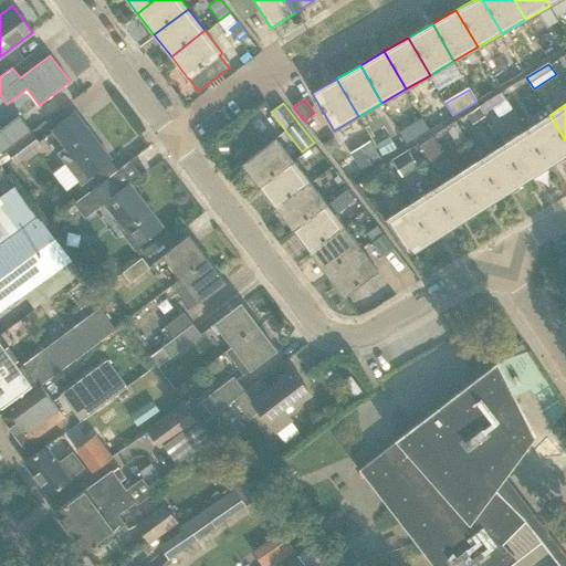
[(111,159),(74,112),(52,128),(65,146),(59,152),(82,184),(93,175),(92,174),(111,159)]
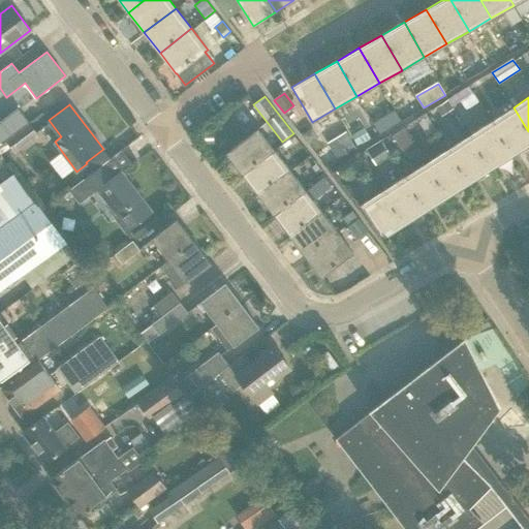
[(0,143),(5,139),(28,122),(18,107),(0,121),(0,143)]
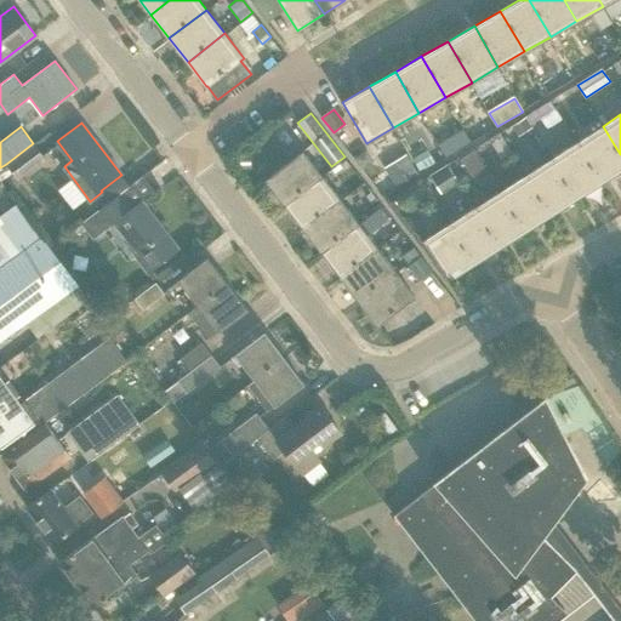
[(577,142),(603,182),(620,170),(620,154),(603,126),(577,142)]
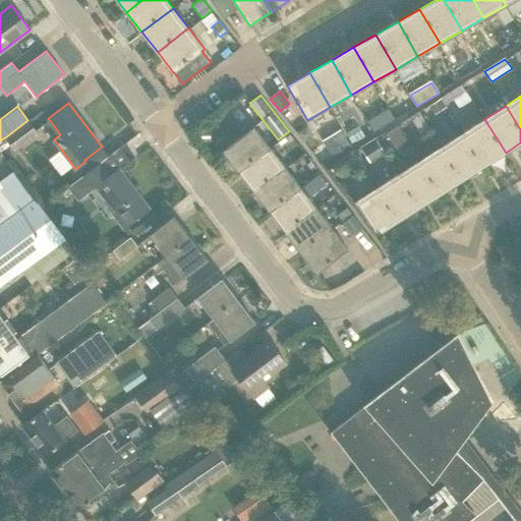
[(388,110),(379,116),(385,125),(394,120),(388,110)]
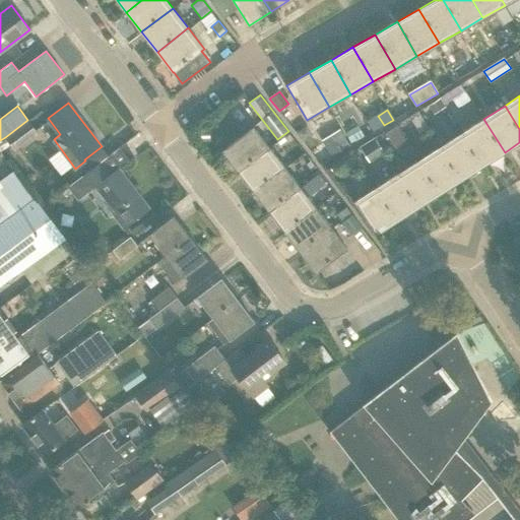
[(462,133),(483,167),(505,152),(483,119),(462,133)]
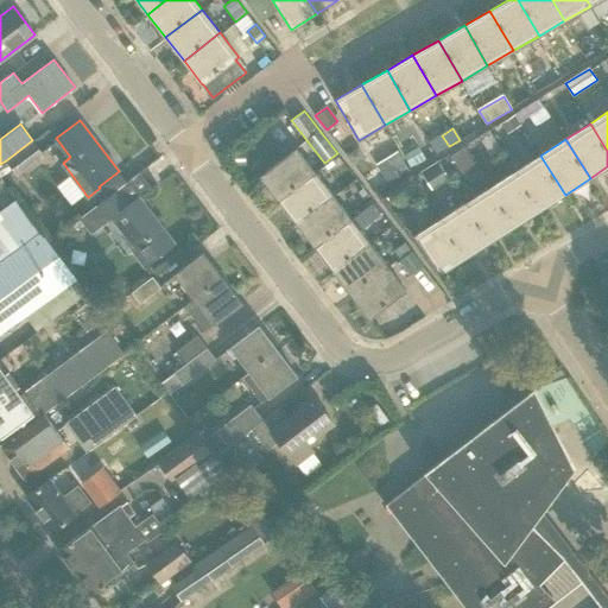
[(18,176),(44,156),(32,140),(6,160),(18,176)]
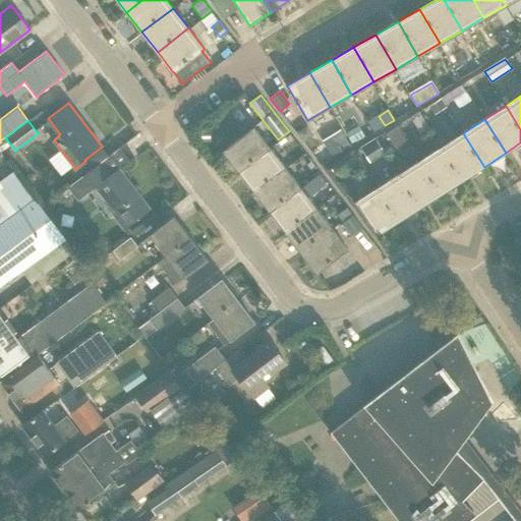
[(358,126),(346,133),(352,145),(364,137),(358,126)]
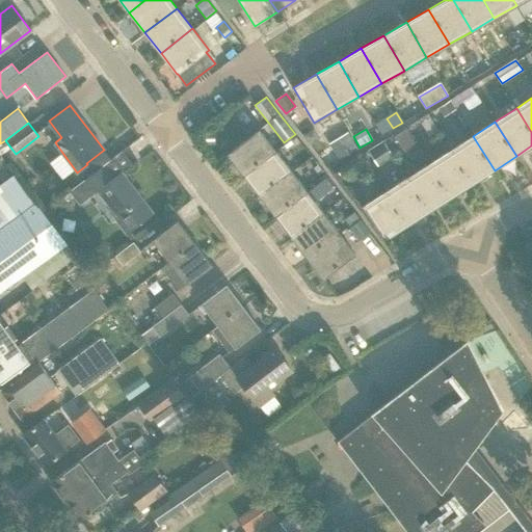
[(260,130),(228,154),(243,176),(275,151),(260,130)]
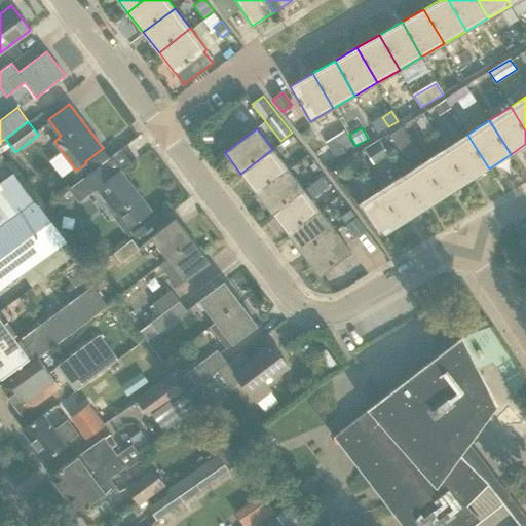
[(308,128),(299,135),(307,144),(315,138),(308,128)]
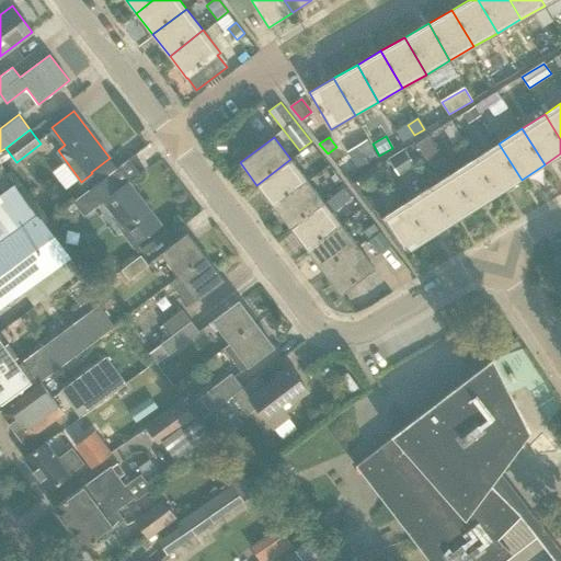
[(219,139),(215,139),(215,152),(217,151),(226,151),(226,138),(219,139)]
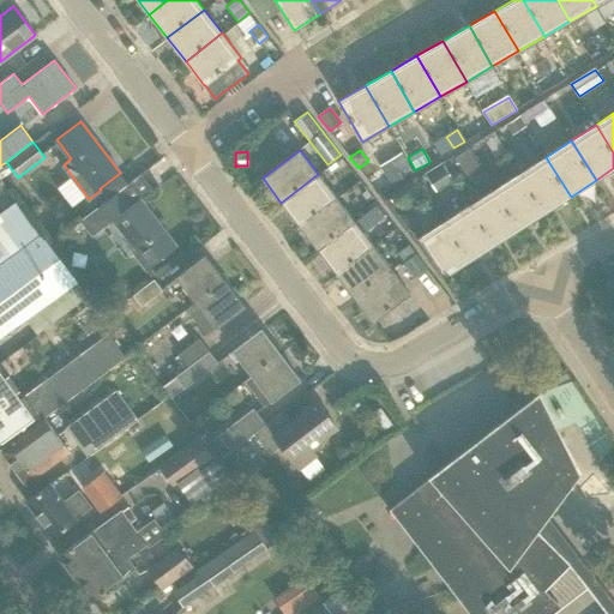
[(403,156),(383,169),(393,186),(414,173),(403,156)]
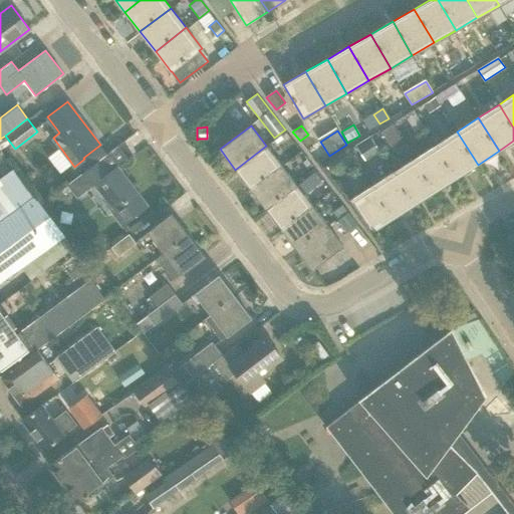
[(436,145),(457,178),(478,165),(457,132),(436,145)]
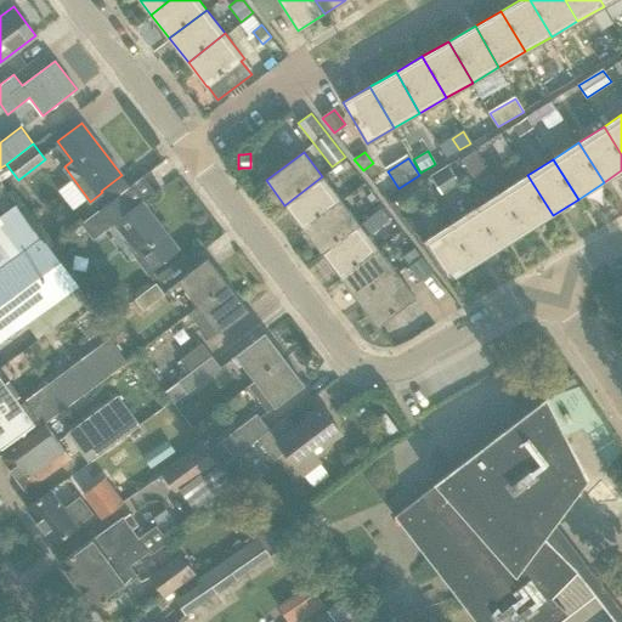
[(502,191),(527,231),(553,215),(527,175),(502,191)]
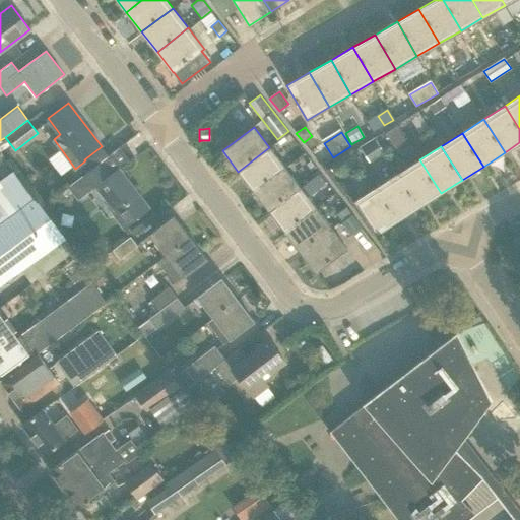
[(7,147),(0,152),(7,163),(14,156),(7,147)]
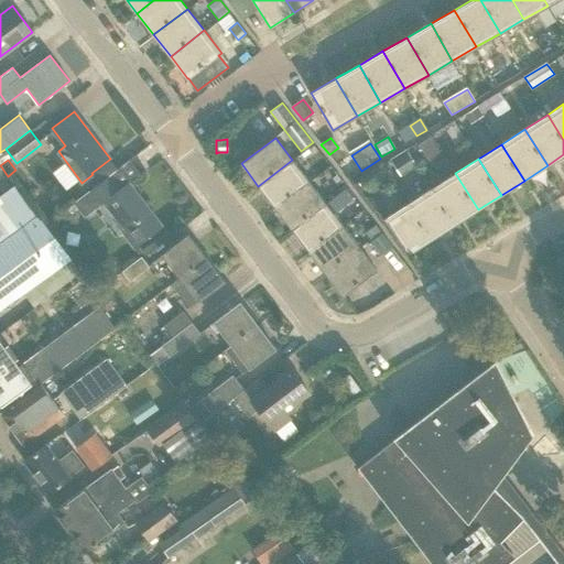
[(292,160),(258,186),(275,207),(308,182),(292,160)]
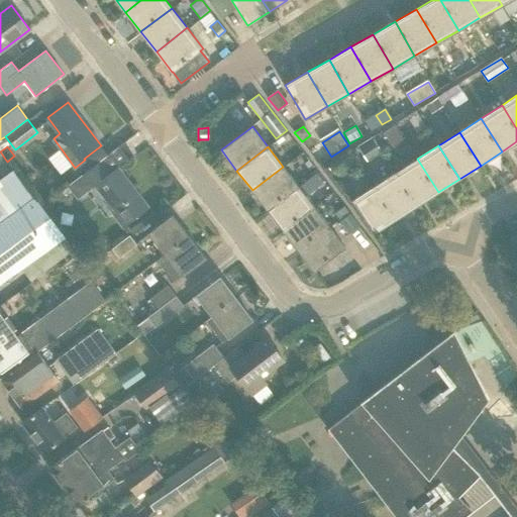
[(396,173),(417,206),(438,192),(417,159),(396,173)]
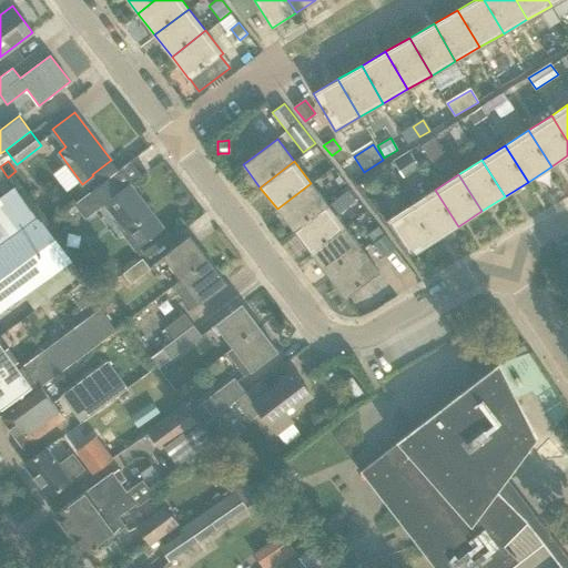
[(162,226),(160,223),(130,184),(122,190),(111,176),(74,204),(85,219),(104,204),(125,232),(124,233),(134,247),(162,226)]
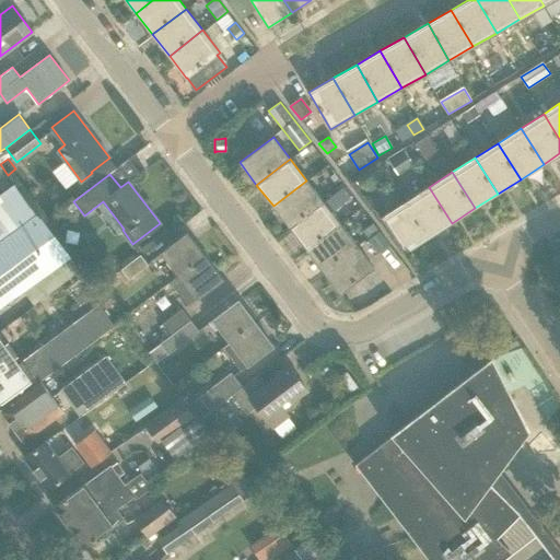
[(306,181),(273,206),(290,228),(324,202),(306,181)]
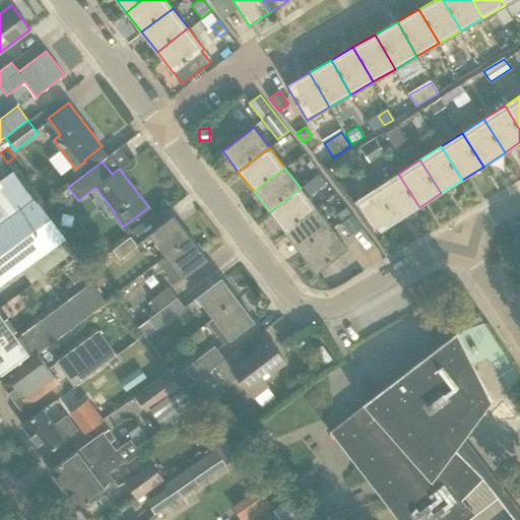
[(64,239),(13,171),(0,180),(0,284),(45,252),(45,253),(64,239)]
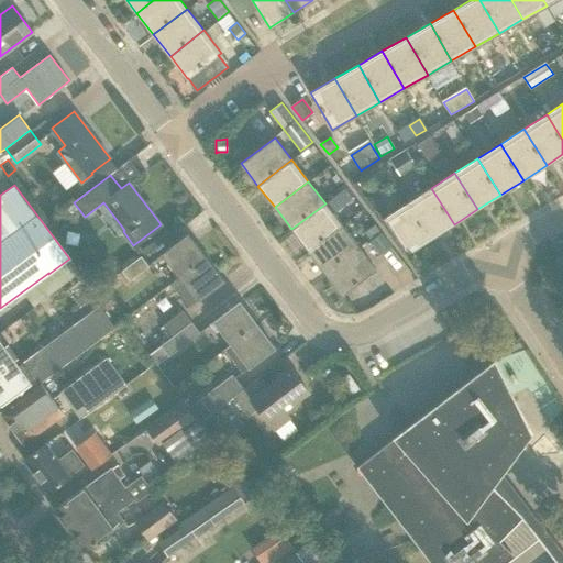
[(408,202),(431,239),(454,224),(431,188),(408,202)]
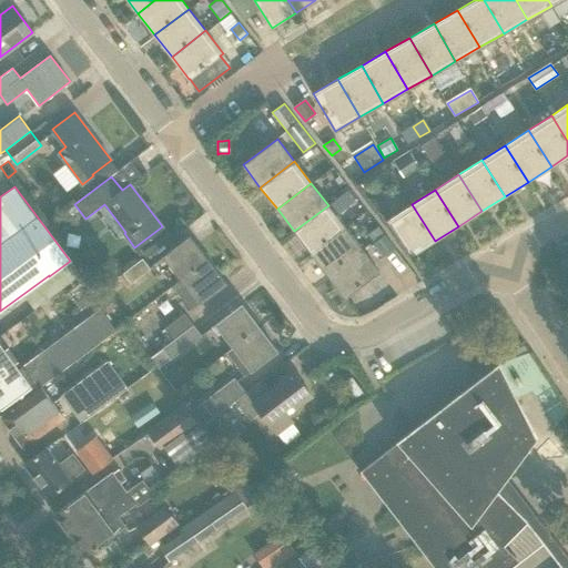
[(387,220),(411,256),(435,241),(412,204),(387,220)]
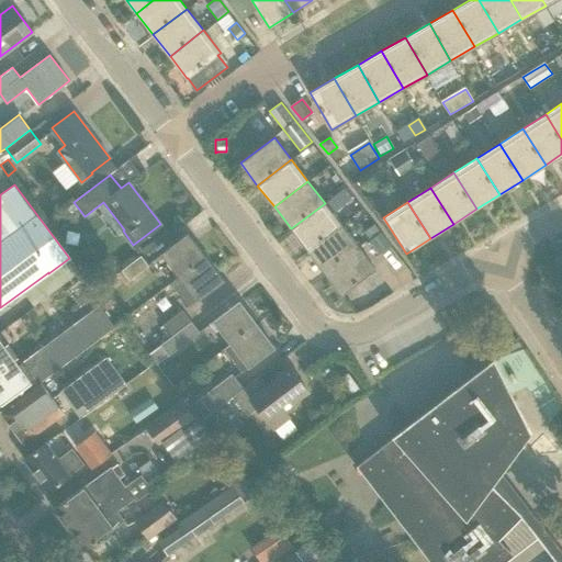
[(325,203),(291,228),(307,250),(341,224),(325,203)]
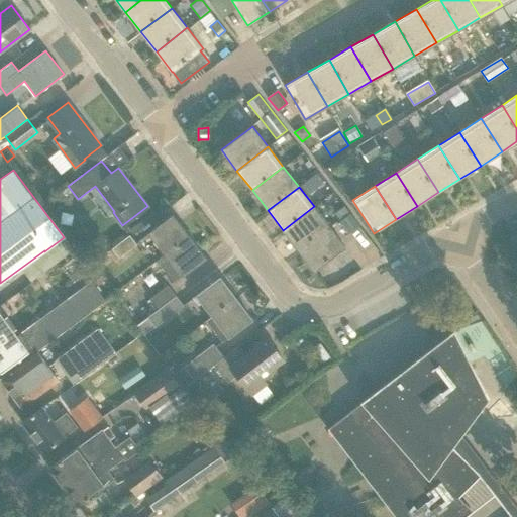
[(314,206),(283,230),(298,250),(329,226),(314,206)]
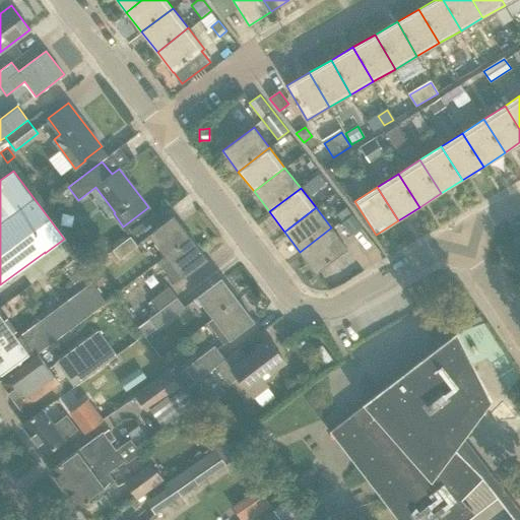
[(345,208),(335,216),(339,222),(349,214),(345,208)]
